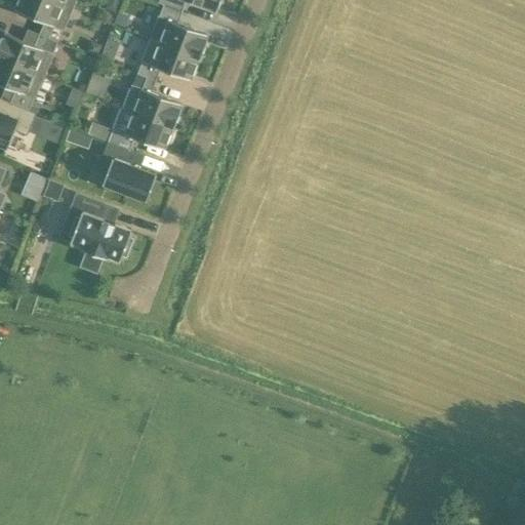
[(63,30),(72,7),(52,0),(17,0),(14,9),(44,23),(39,33),(48,37),(53,26),(63,30)]
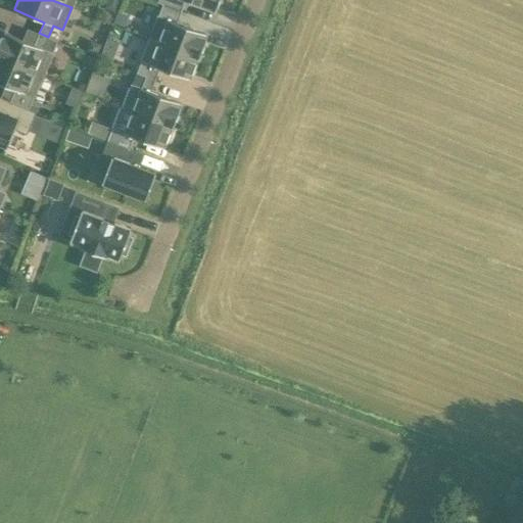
[(157,0),(157,2),(162,4),(181,11),(185,0),(186,0),(216,11),(220,0),(157,0)]
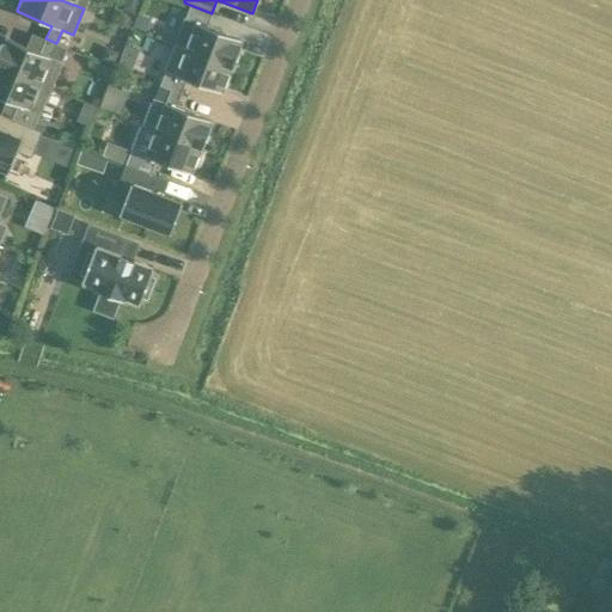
[(212,13),(190,5),(184,18),(175,46),(184,50),(231,68),(233,68),(242,46),(240,46),(242,41),(207,26),(212,13)]
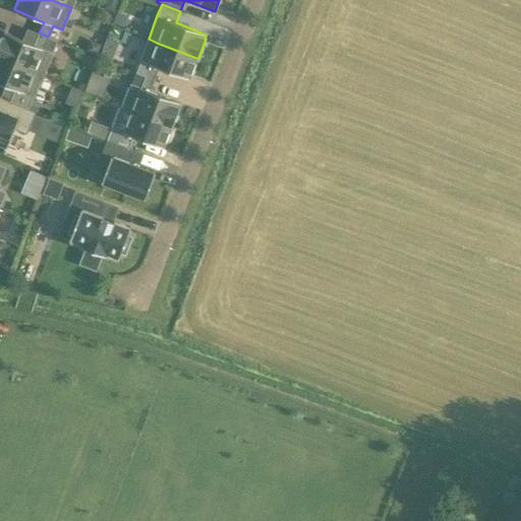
[(34,45),(4,33),(3,37),(1,36),(0,38),(0,57),(43,75),(53,53),(52,52),(57,41),(48,37),(39,33),(34,45)]
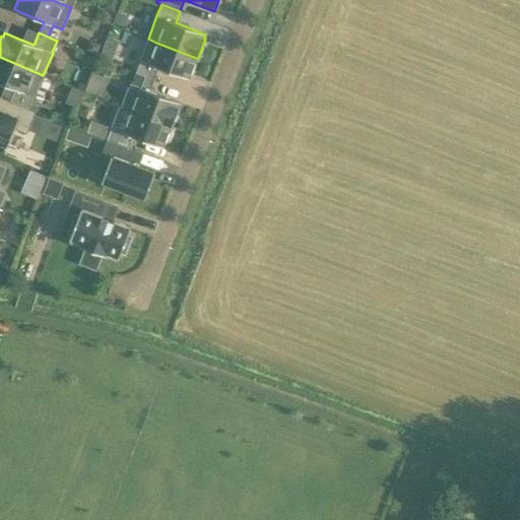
[(96,54),(101,44),(89,40),(85,50),(96,54)]
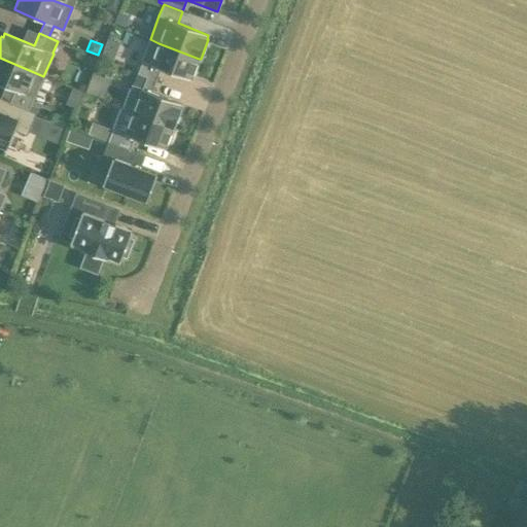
[(199,59),(159,43),(150,65),(142,62),(137,73),(147,77),(155,80),(161,69),(190,80),(199,59)]
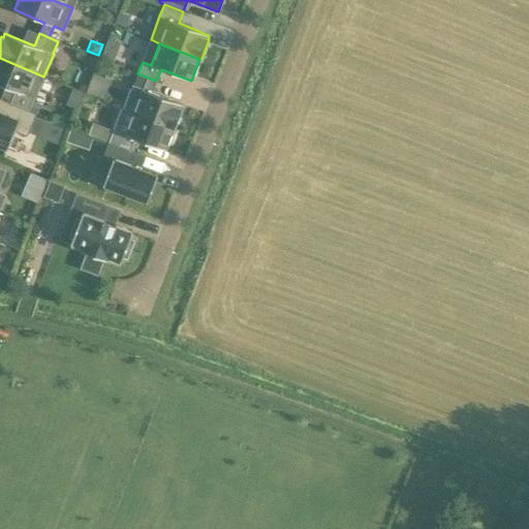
[(43,76),(0,58),(0,84),(16,91),(10,102),(29,111),(34,98),(34,99),(43,76)]
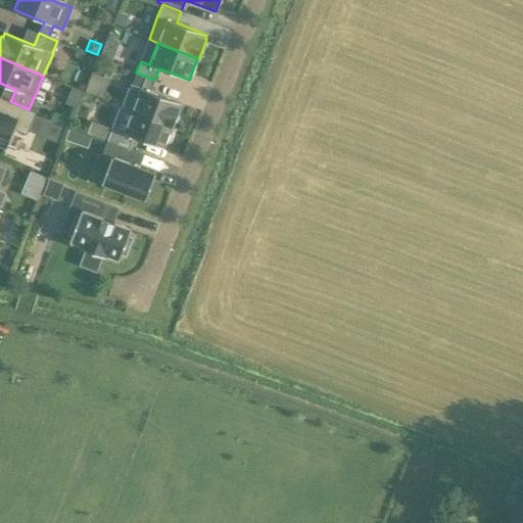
[(93,72),(86,89),(104,97),(111,79),(93,72)]
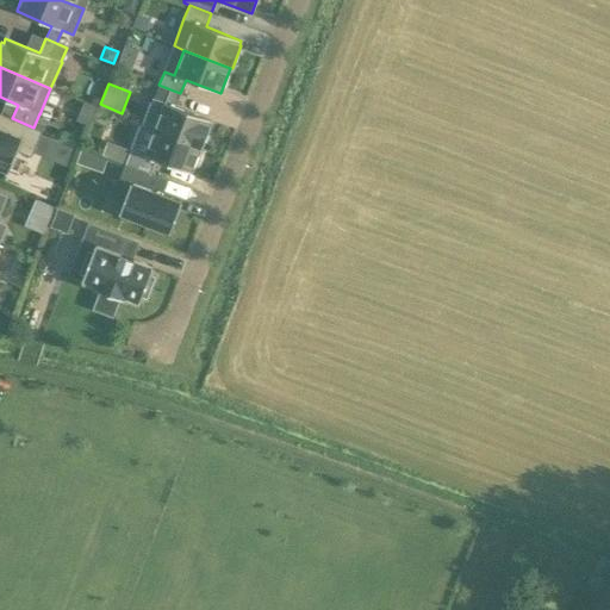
[(165,103),(153,99),(143,125),(154,130),(200,148),(201,149),(211,125),(209,125),(211,120),(175,106),(180,93),(170,89),(165,103)]
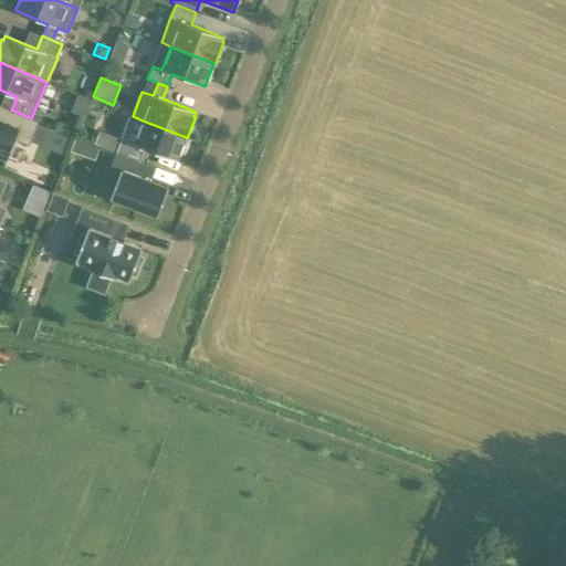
[(87,113),(92,97),(65,91),(63,98),(76,102),(74,109),(87,113)]
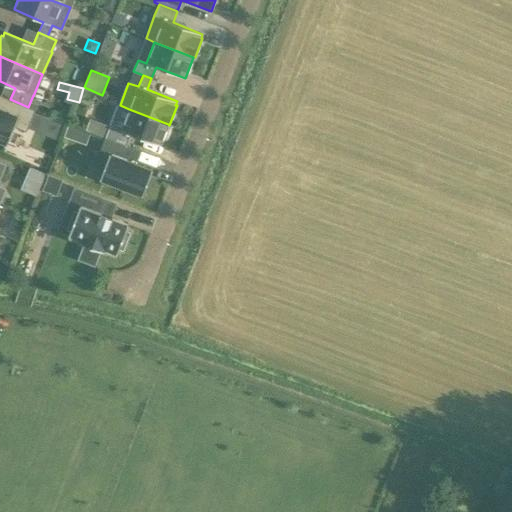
[(11,100),(5,113),(0,110),(0,140),(7,144),(14,127),(26,132),(35,110),(11,100)]
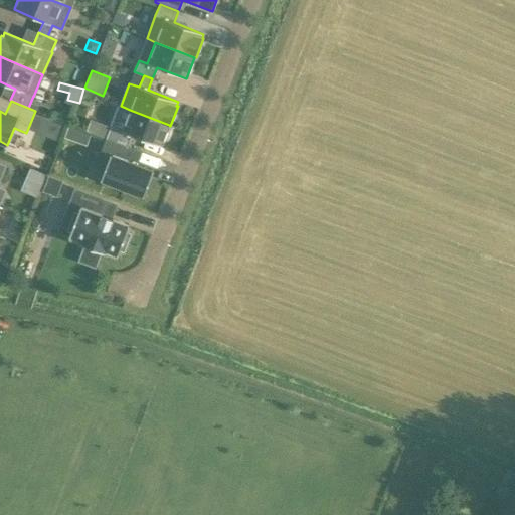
[(169,125),(130,110),(121,131),(122,131),(117,143),(127,147),(131,135),(161,146),(169,125)]
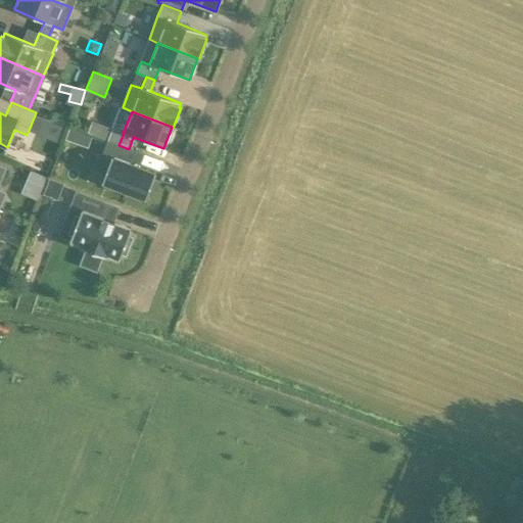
[(68,130),(64,140),(72,143),(76,133),(68,130)]
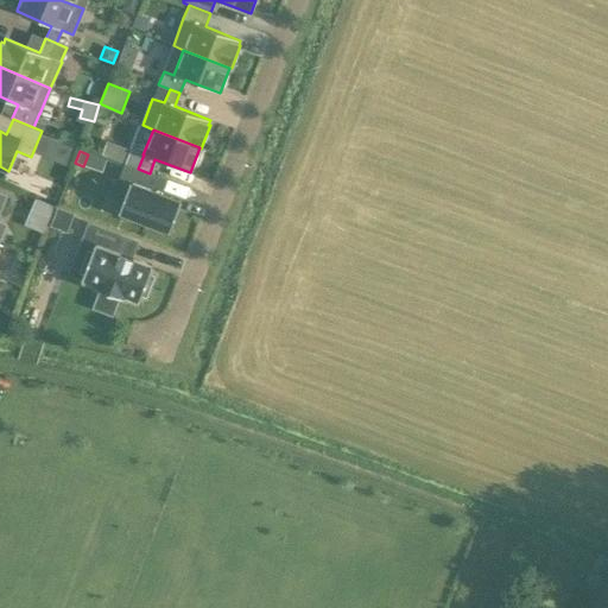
[(154,177),(152,177),(128,166),(116,194),(127,198),(120,216),(171,236),(184,206),(150,191),(154,177)]
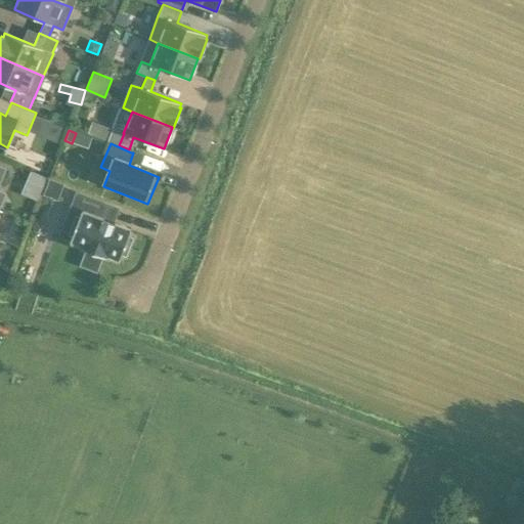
[(48,181),(44,192),(58,199),(62,187),(48,181)]
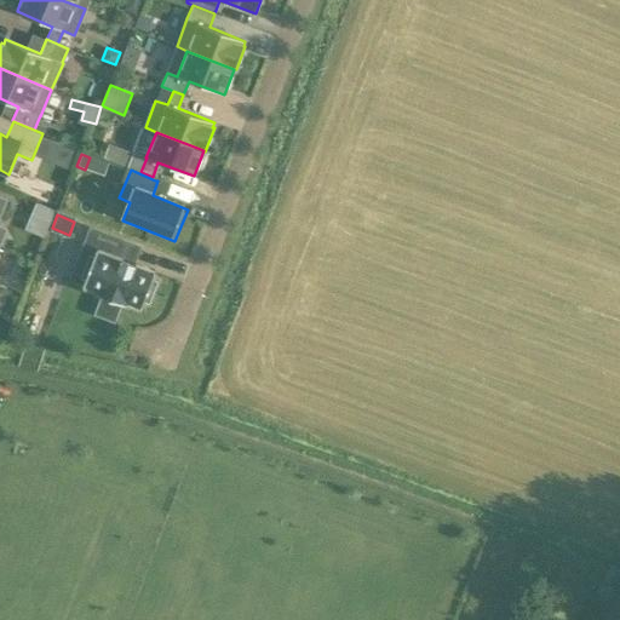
[(90,227),(69,281),(72,281),(84,286),(98,292),(97,294),(103,297),(97,313),(114,320),(120,304),(126,305),(127,303),(142,309),(145,302),(148,302),(155,282),(153,281),(156,273),(135,264),(122,259),(128,244),(128,241),(93,227),(90,227)]
